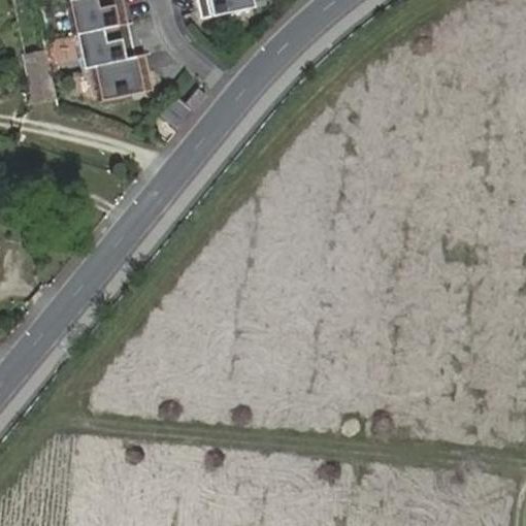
[(69,0),(76,32),(128,22),(123,0),(69,0)]
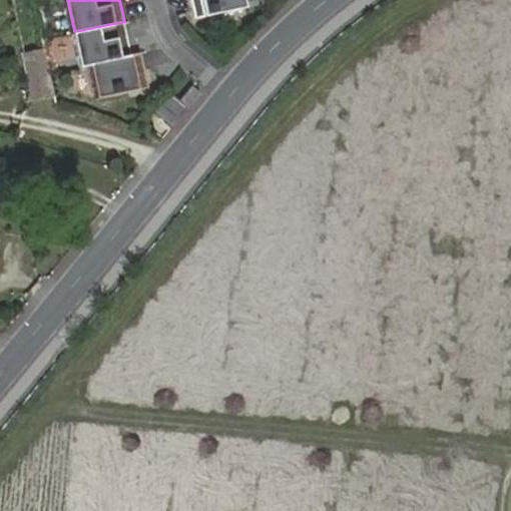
[(192,0),(197,19),(247,7),(245,0),(192,0)]
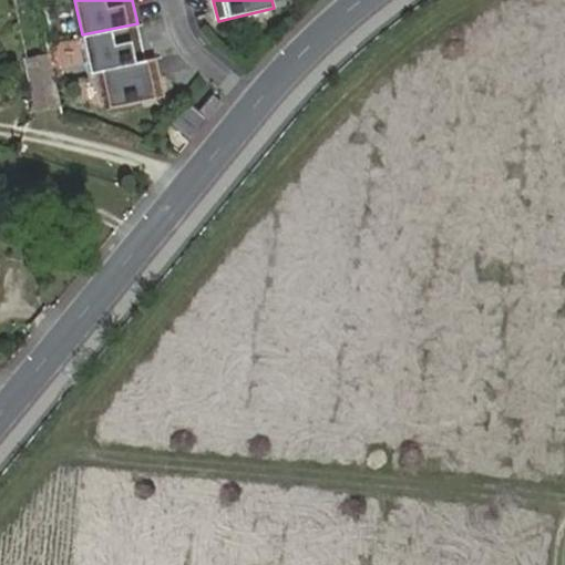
[(137,23),(82,34),(91,73),(101,71),(102,71),(102,70),(146,60),(145,59),(137,23)]
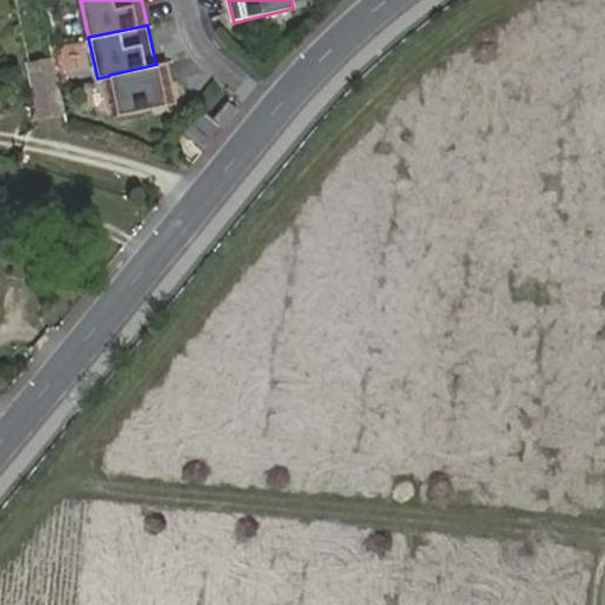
[(55,61),(17,68),(25,110),(62,103),(55,61)]
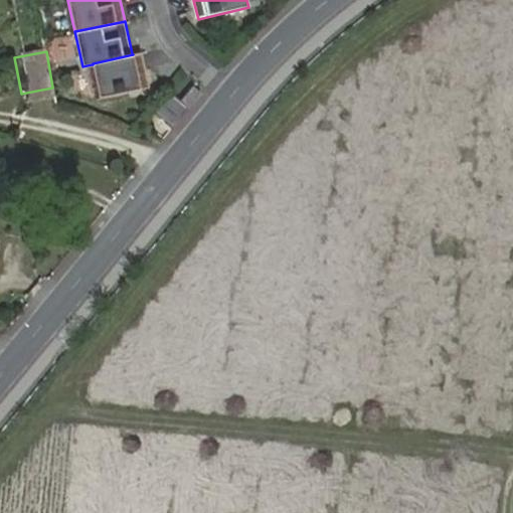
[(93,64),(92,64),(99,97),(149,86),(142,51),(132,53),(133,54),(93,63),(93,64)]
